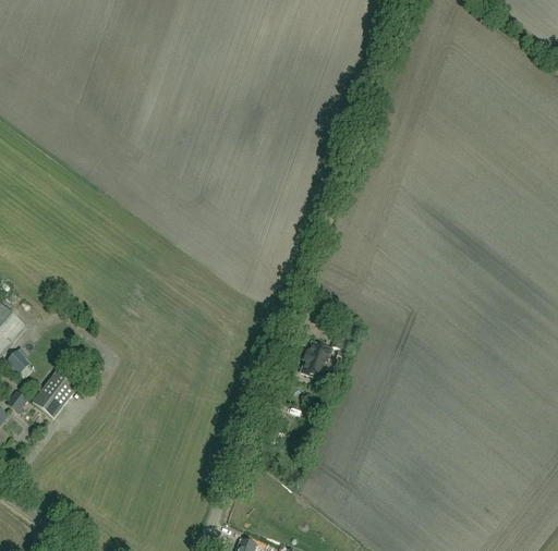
[(0,353),(26,322),(0,300),(0,353)]
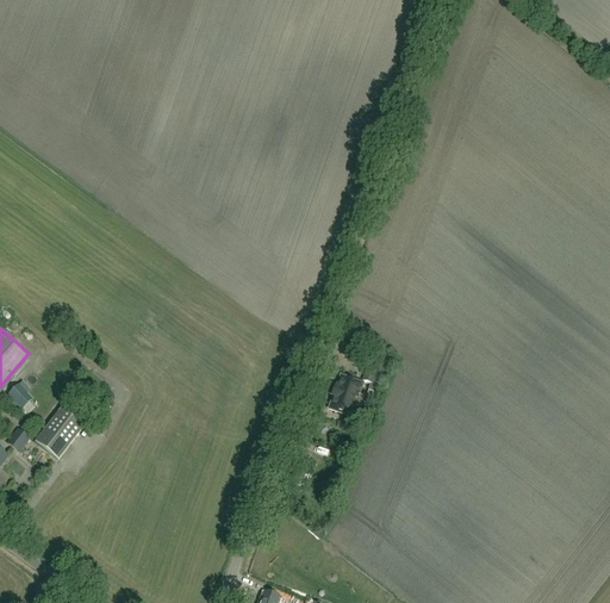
[(361,383),(375,389),(391,352),(385,350),(381,360),(371,355),(361,378),(362,378),(361,383)]
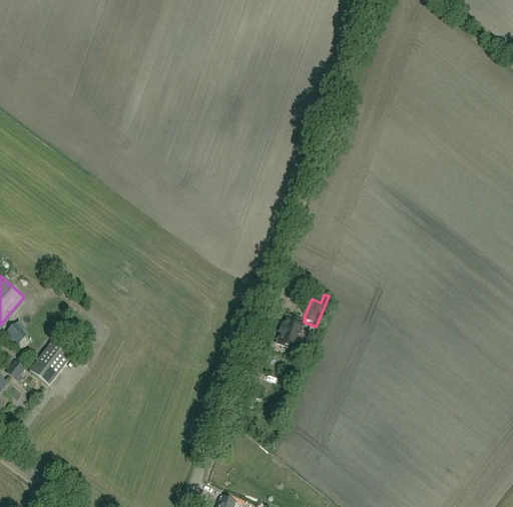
[(278,339),(295,346),(299,335),(302,336),(305,329),(302,328),(305,318),(287,312),(284,322),(282,322),(280,329),(281,329),(278,339)]
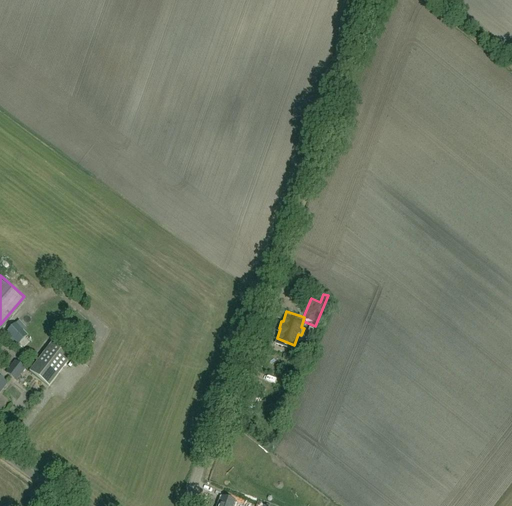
[(12,338),(15,335),(14,334),(23,325),(17,319),(4,329),(6,331),(3,333),(8,338),(10,336),(12,338)]
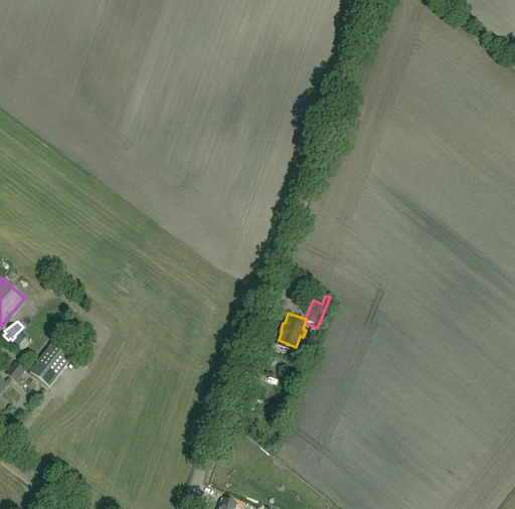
[(54,338),(30,369),(49,384),(73,353),(54,338)]
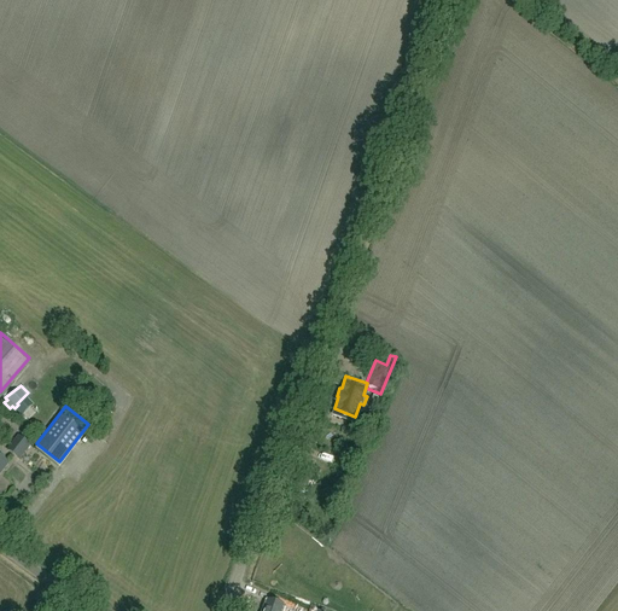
[(18,455),(31,440),(18,429),(5,444),(18,455)]
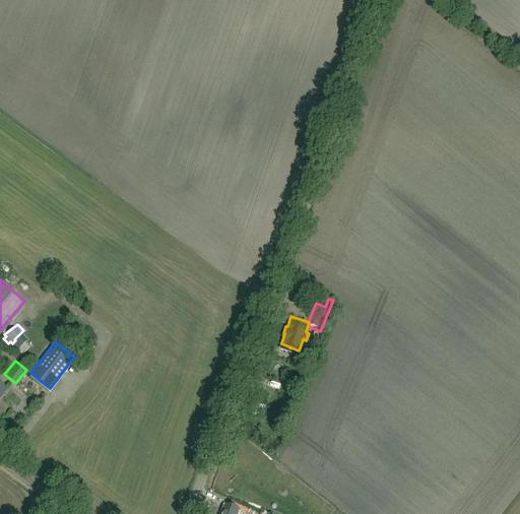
[(237,513),(240,507),(222,502),(217,513),(237,513)]
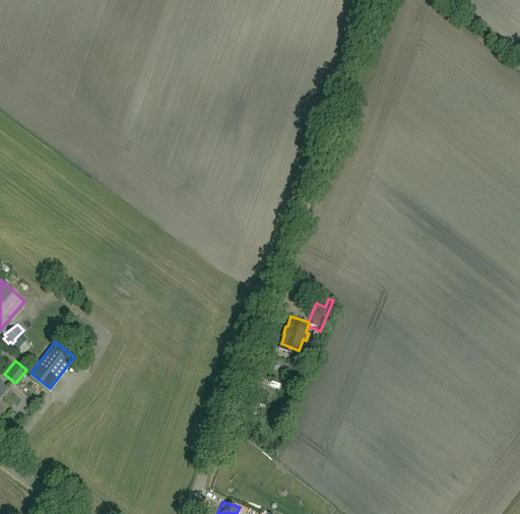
All buildings are outlined.
